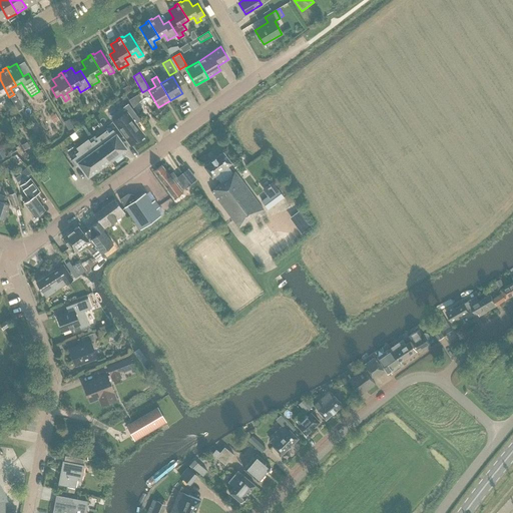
[(138,92),(130,99),(134,104),(142,96),(138,92)]
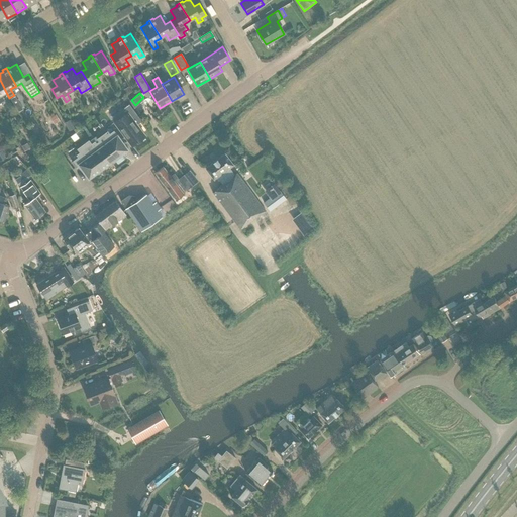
[(115,122),(132,145),(144,136),(126,113),(115,122)]
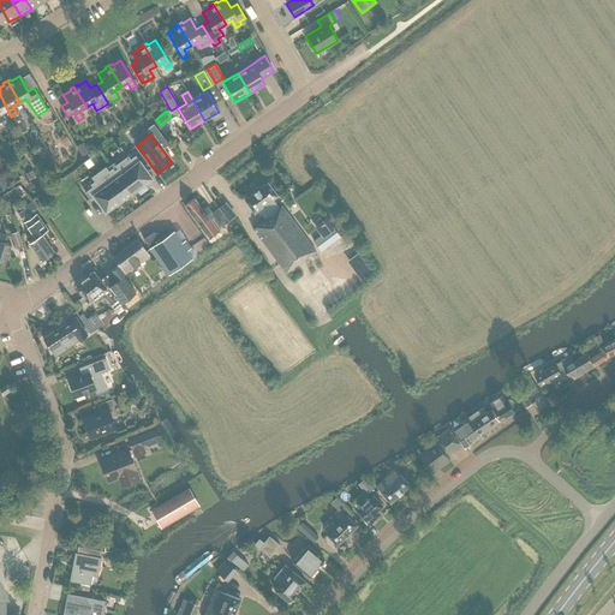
[(59,141),(64,148),(70,143),(66,136),(59,141)]
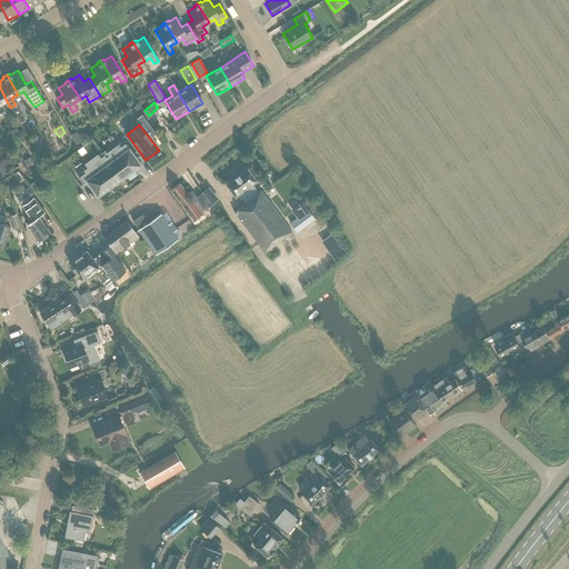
[(73,133),(70,136),(76,145),(81,141),(76,132),(75,132),(73,133)]
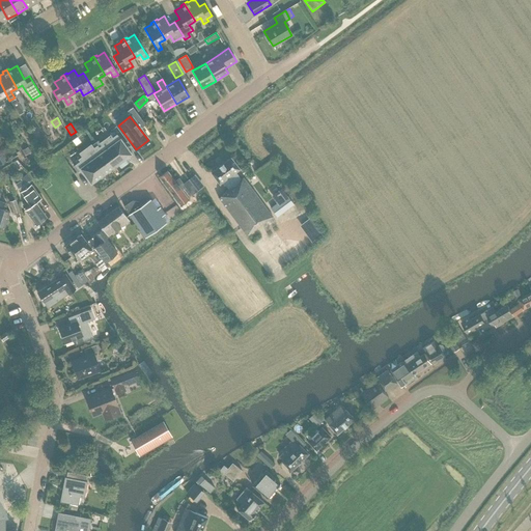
[(81,169),(91,183),(130,154),(116,136),(112,139),(110,136),(100,143),(102,145),(99,148),(96,146),(93,148),(90,145),(80,152),(82,157),(79,159),(81,162),(76,165),(80,170),(81,169)]
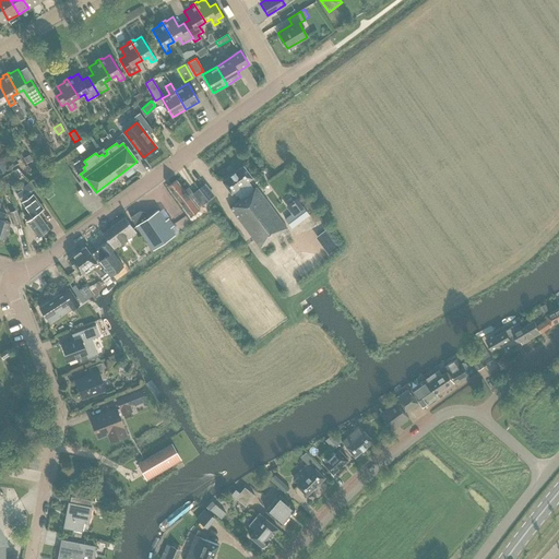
[(47,145),(38,151),(45,161),(54,155),(51,151),(48,146),(48,145),(47,145)]
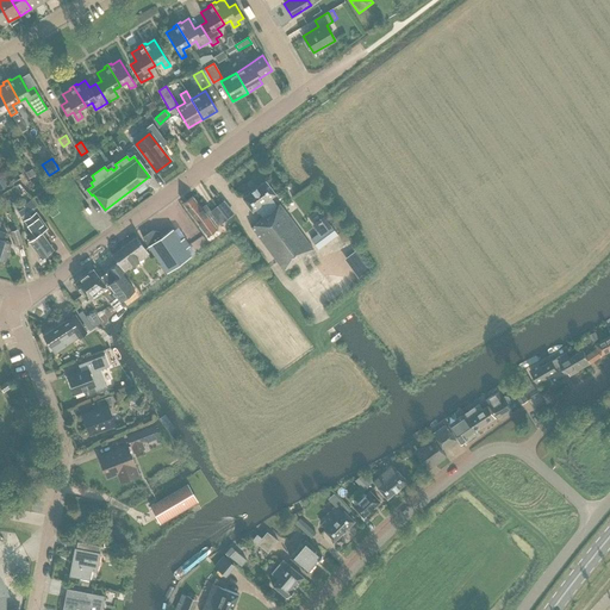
[(32,169),(25,173),(29,179),(35,175),(33,173),(32,169)]
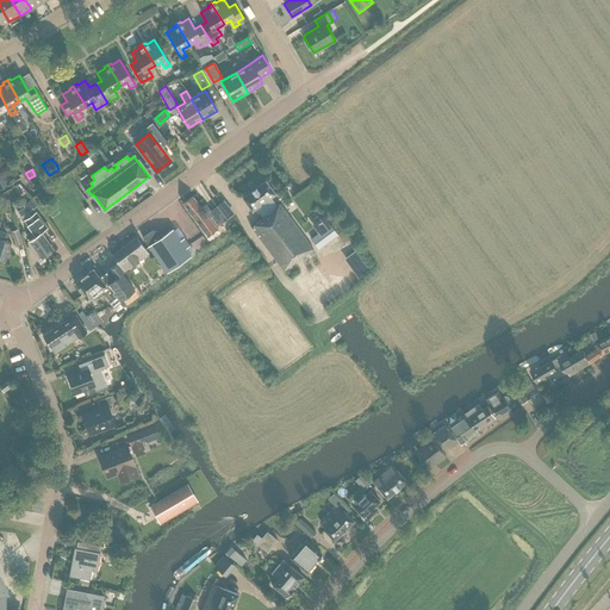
[(23,173),(18,175),(23,180),(29,190),(31,188),(27,181),(23,173)]
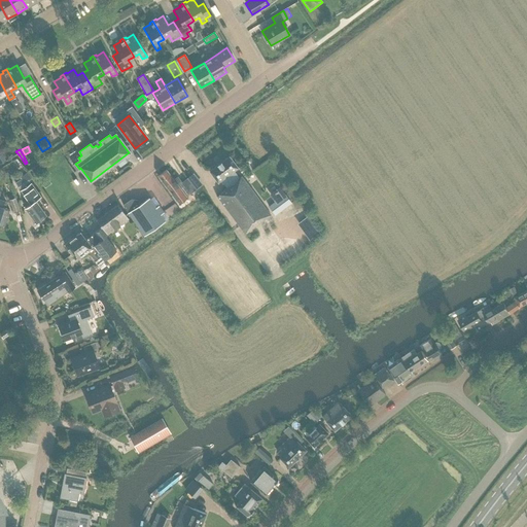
[(234,171),(238,168),(229,156),(209,171),(217,183),(221,180),(226,187),(223,190),(224,191),(217,197),(245,235),(270,215),(241,177),(239,178),(234,171)]
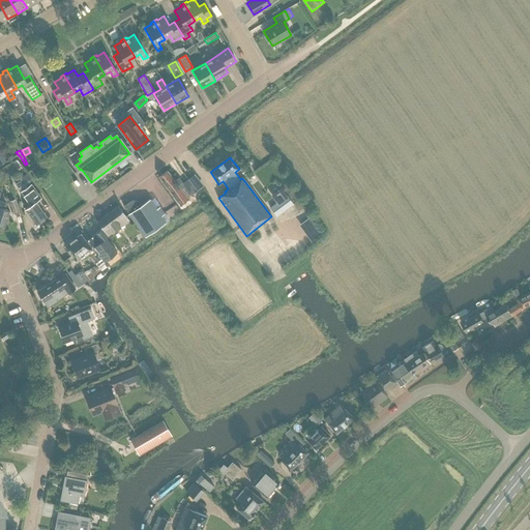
[(192,195),(192,196),(197,192),(187,179),(182,183),(178,178),(174,181),(167,171),(158,177),(179,205),(187,199),(187,198),(192,195)]
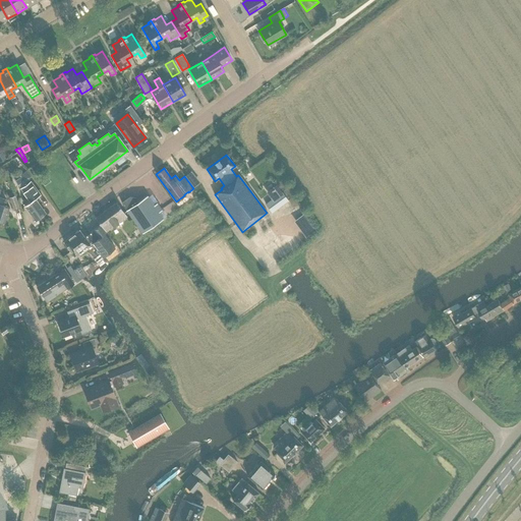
[(198,184),(189,173),(184,176),(193,188),(198,184)]
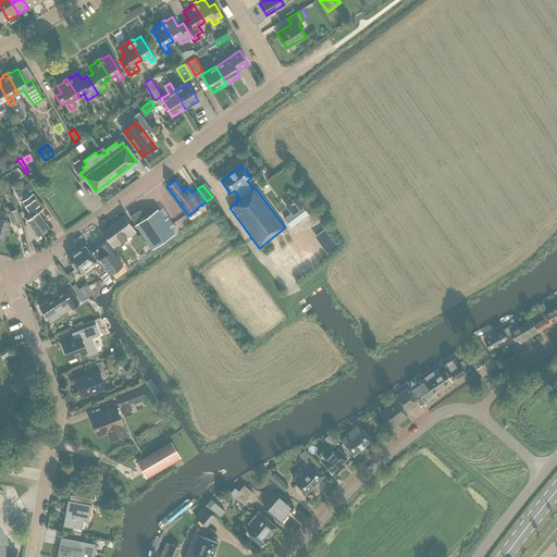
[(37,235),(48,227),(53,223),(46,215),(41,219),(37,212),(44,208),(33,194),(22,201),(32,215),(26,220),(37,235)]
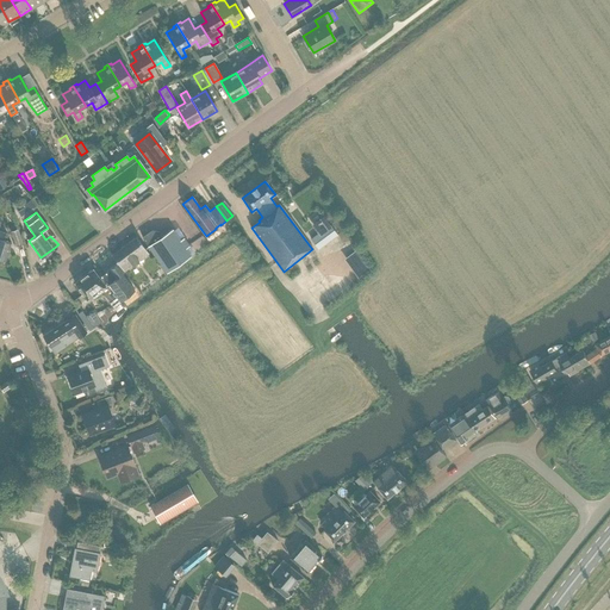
[(317,234),(310,238),(318,249),(337,235),(330,225),(323,217),(311,225),(317,234)]
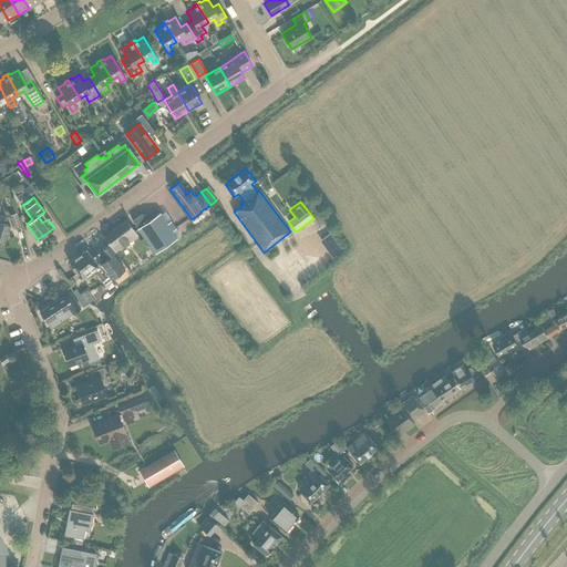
[(143,214),(132,222),(155,254),(178,237),(173,230),(176,228),(171,220),(168,223),(161,213),(151,219),(148,215),(143,214)]
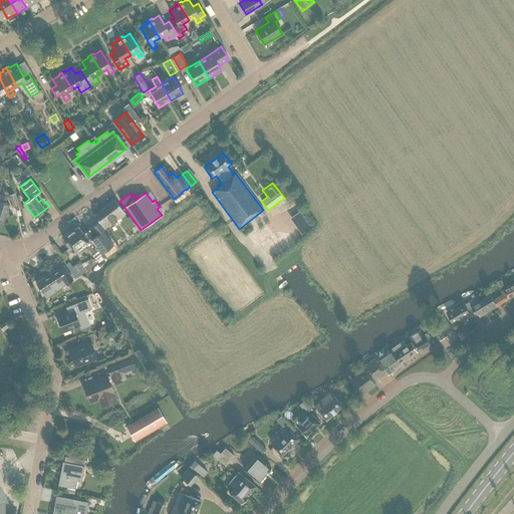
[(9,196),(13,208),(19,206),(15,194),(9,196)]
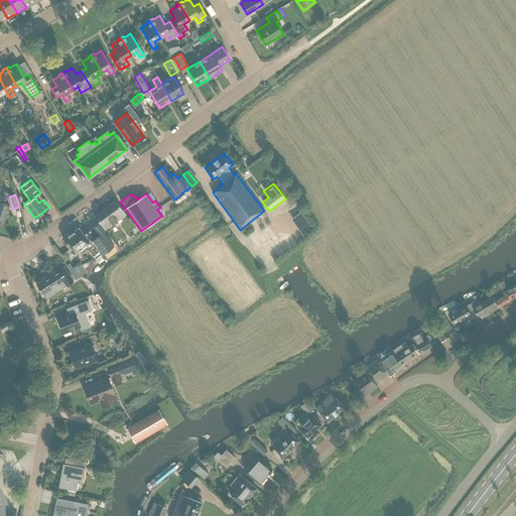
[(0,220),(4,221),(9,206),(2,204),(4,198),(0,196),(0,220)]
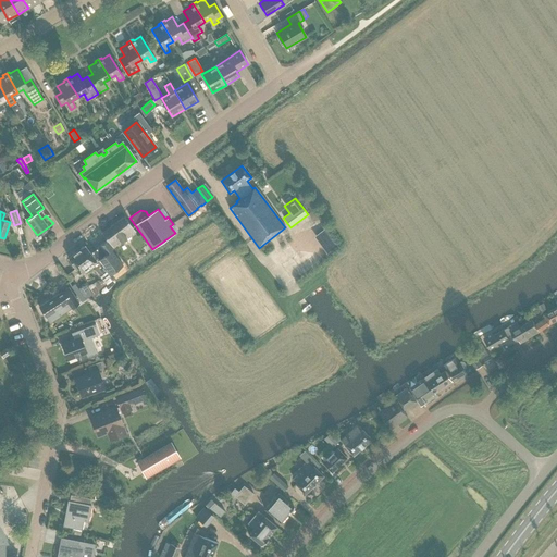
[(124,217),(102,233),(107,240),(113,248),(135,232),(124,217)]
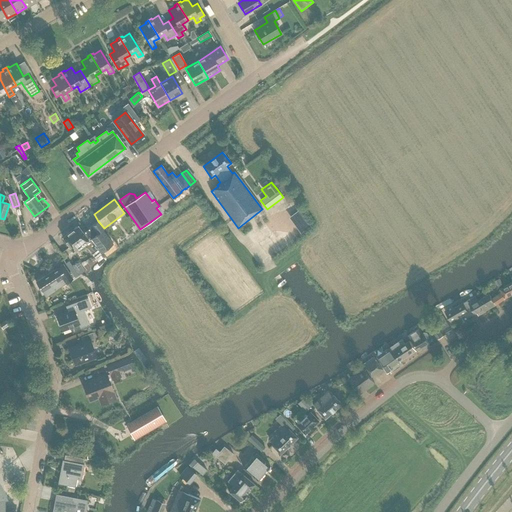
[(85,231),(100,253),(113,244),(102,230),(104,229),(104,228),(98,221),(90,227),(91,227),(85,231)]
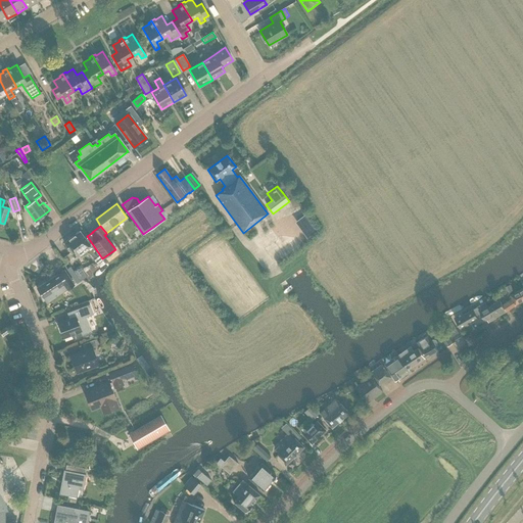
[(97,263),(102,258),(87,236),(85,238),(80,231),(63,243),(75,257),(86,249),(92,257),(92,256),(97,263)]
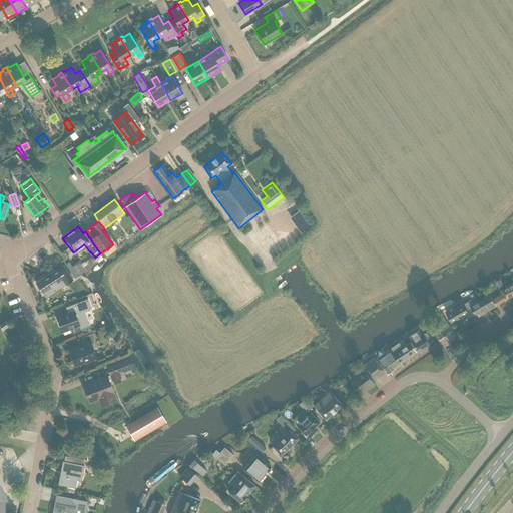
[(68,262),(65,265),(74,278),(78,276),(72,267),(71,266),(68,262)]
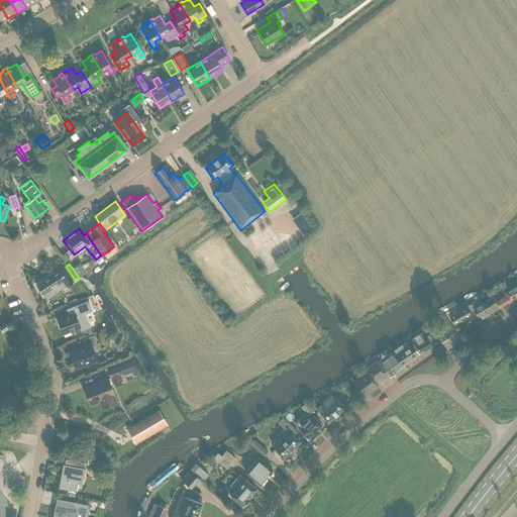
[(75,268),(73,269),(79,278),(86,273),(80,264),(75,268)]
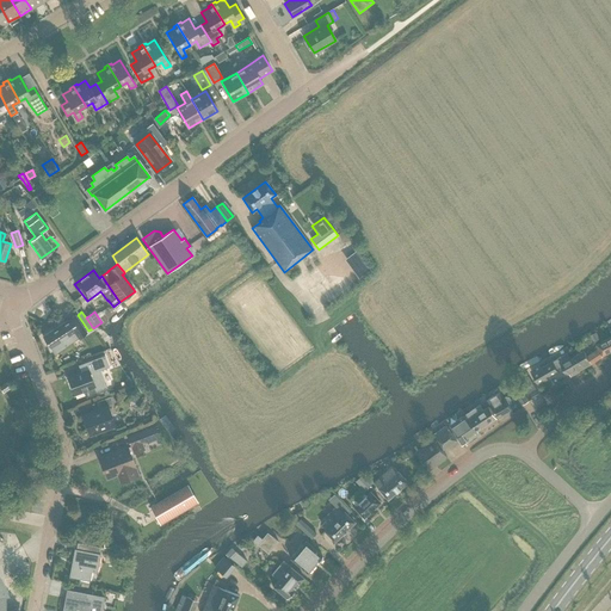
[(84,335),(87,333),(75,315),(43,337),(54,355),(84,335)]
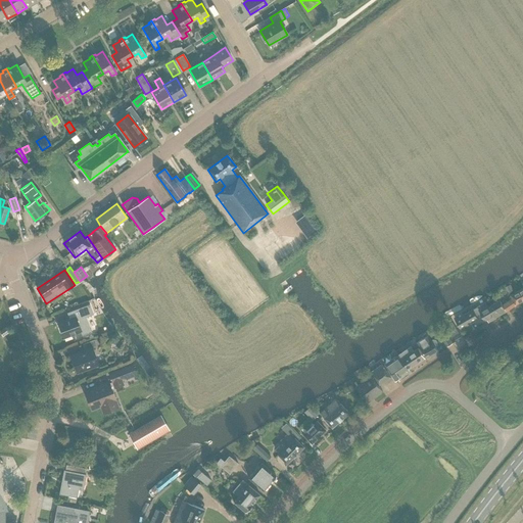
[(508,286),(505,288),(508,293),(513,290),(510,285),(509,285),(508,286)]
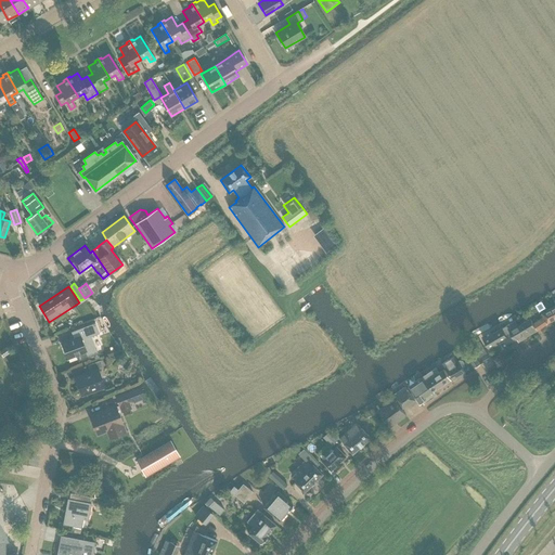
[(530,319),(520,324),(528,336),(537,331),(546,324),(542,318),(532,324),(530,319)]
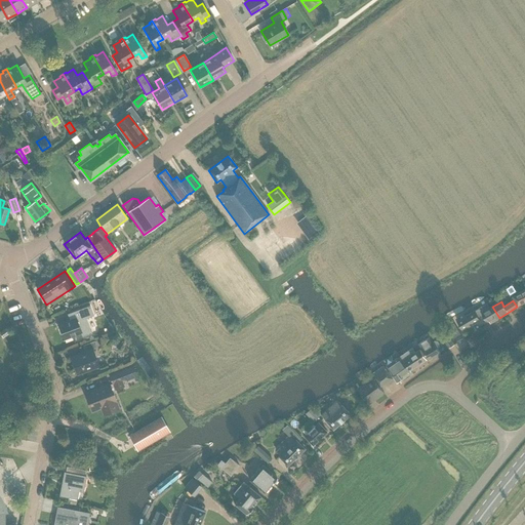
[(70,320),(57,324),(64,339),(81,333),(82,337),(92,333),(86,318),(93,315),(89,305),(67,313),(70,320)]
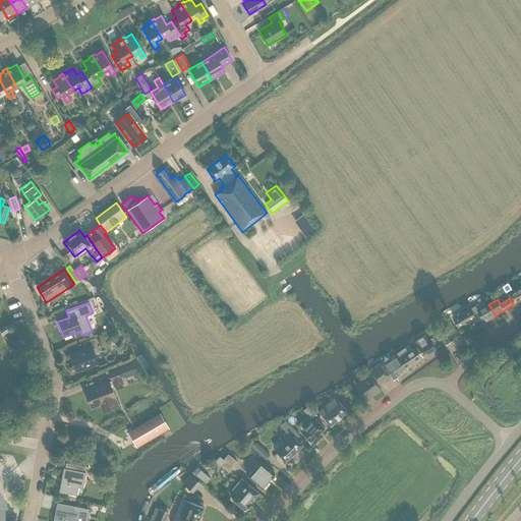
[(470,308),(453,319),(459,329),(476,319),(474,315),(478,312),(482,320),(485,317),(487,321),(496,315),(488,304),(485,306),(483,302),(475,306),(471,308),(470,308)]
